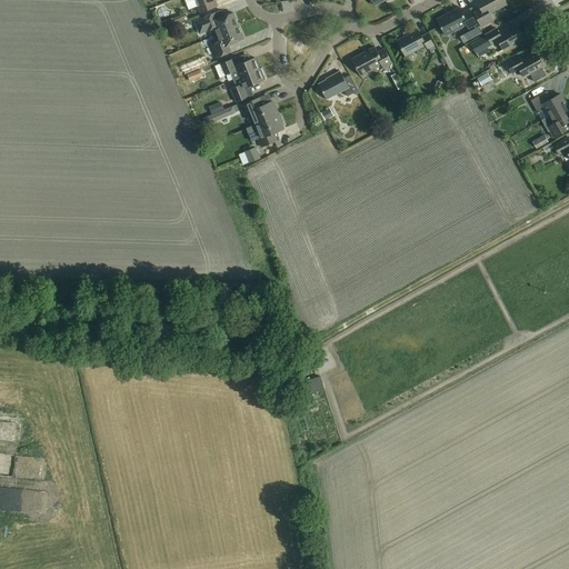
[(182,0),(188,17),(198,13),(193,0),(182,0)]
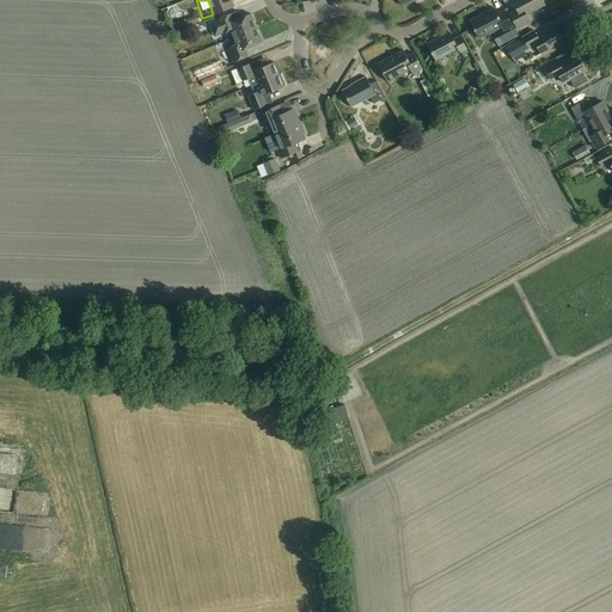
[(210,0),(216,13),(234,6),(232,0),(210,0)]
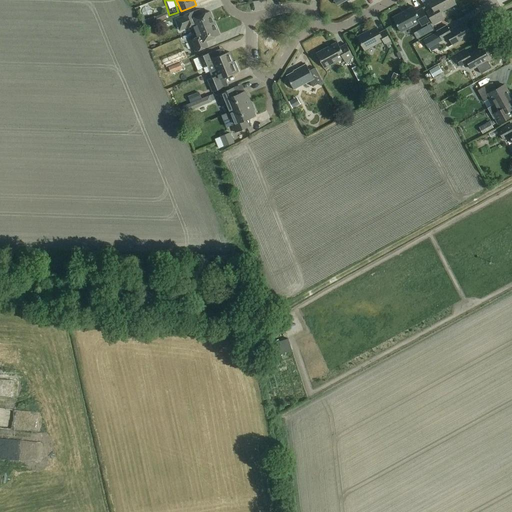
[(456,4),(453,0),(428,0),(433,8),(426,11),(433,24),(444,18),(440,12),(456,4)]
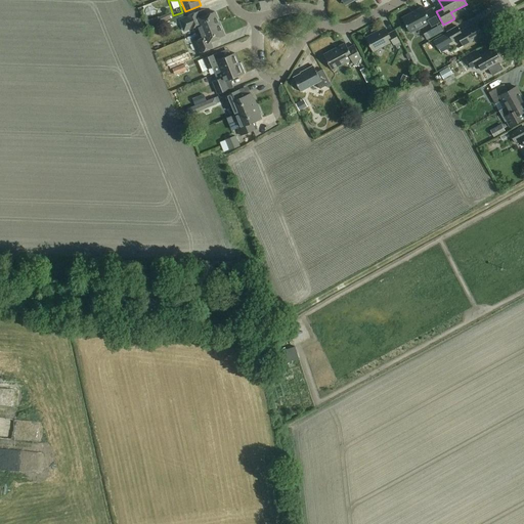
[(427,11),(424,6),(402,17),(410,32),(430,22),(432,26),(440,22),(433,8),(427,11)]
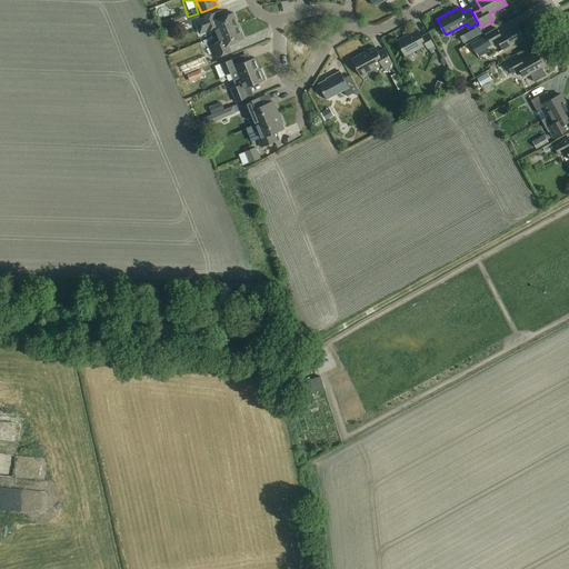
[(216,28),(218,35),(239,26),(233,12),(218,19),(215,13),(195,21),(200,35),(216,28)]
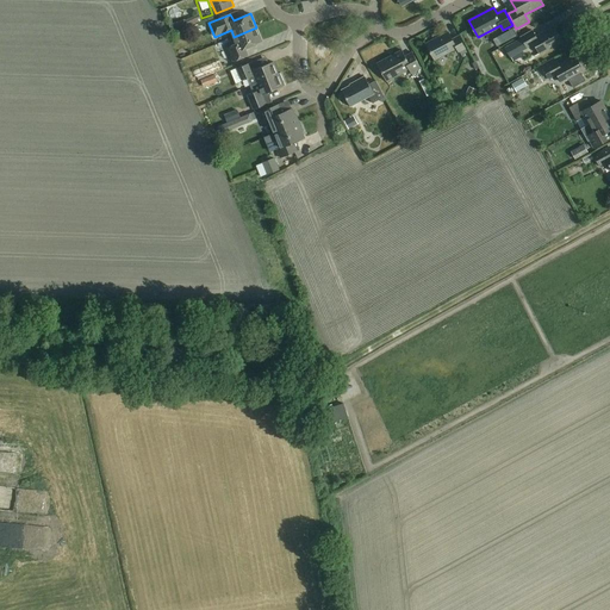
[(193,17),(185,20),(188,27),(197,24),(193,17)]
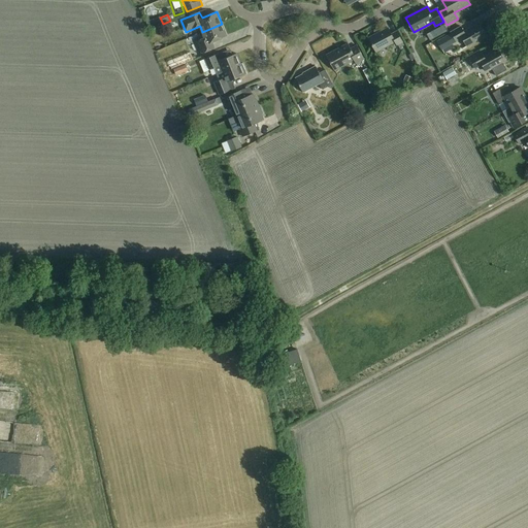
[(463,38),(467,46),(486,36),(479,23),(463,32),(461,27),(451,32),(452,34),(456,42),(463,38)]
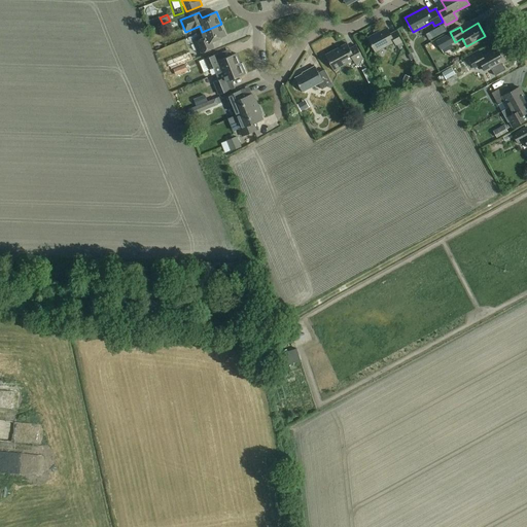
[(221,24),(202,32),(205,38),(197,41),(202,53),(214,47),(211,41),(226,36),(221,24)]
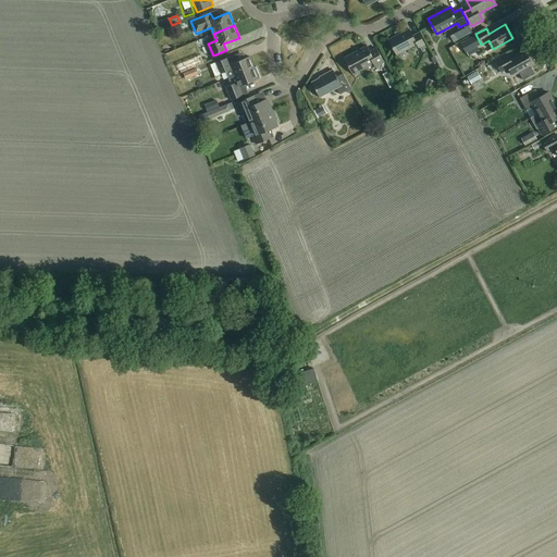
[(426,48),(424,44),(419,33),(413,36),(409,28),(388,39),(397,54),(417,44),(419,47),(420,47),(422,50),(426,48)]
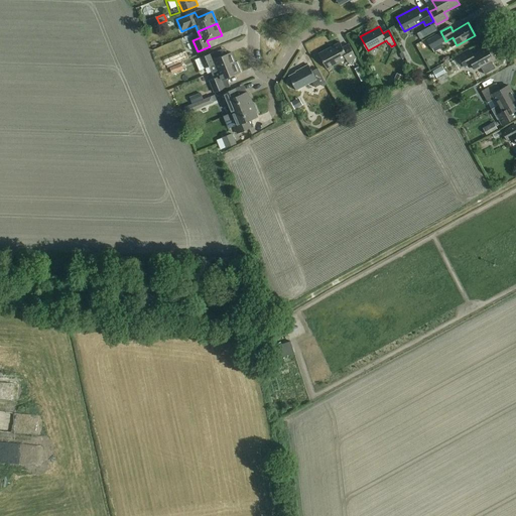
[(434,33),(431,26),(425,30),(428,36),(434,33)]
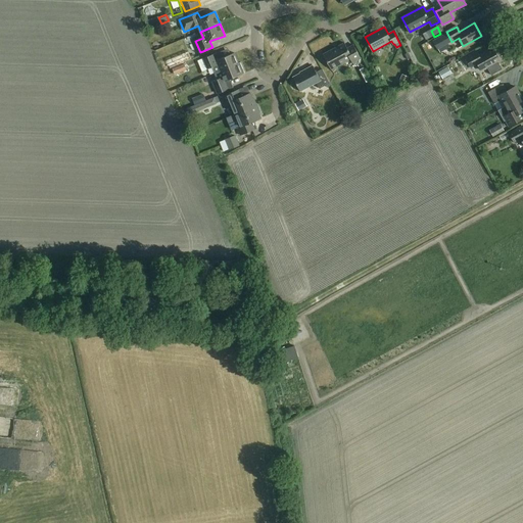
[(452,42),(447,34),(428,43),(433,51),(452,42)]
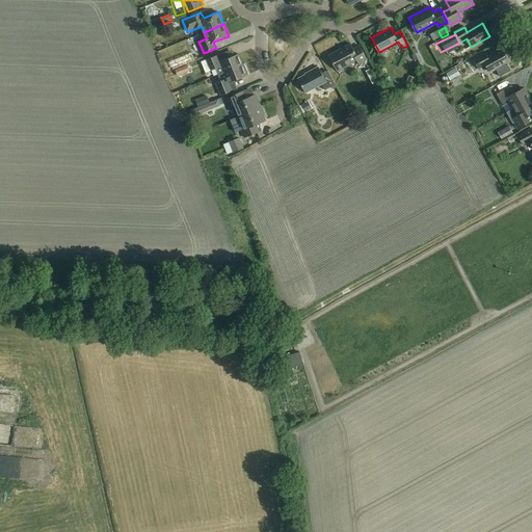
[(353,48),(350,43),(329,55),(338,70),(356,59),(358,63),(367,58),(360,45),(353,48)]
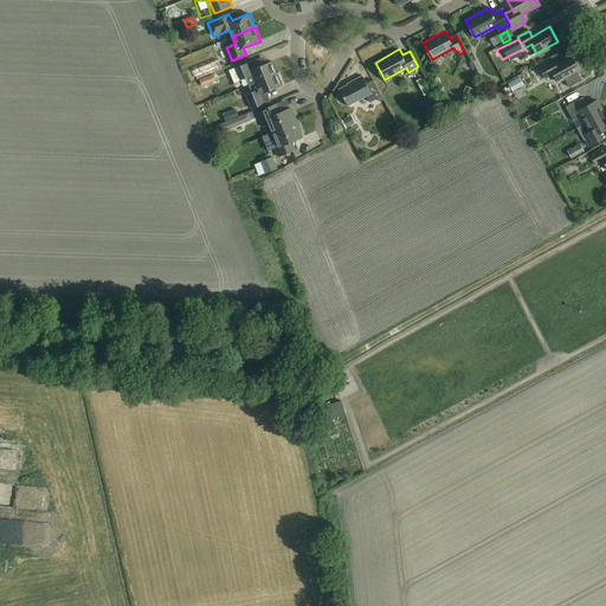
[(430,68),(452,56),(450,51),(427,63),(430,68)]
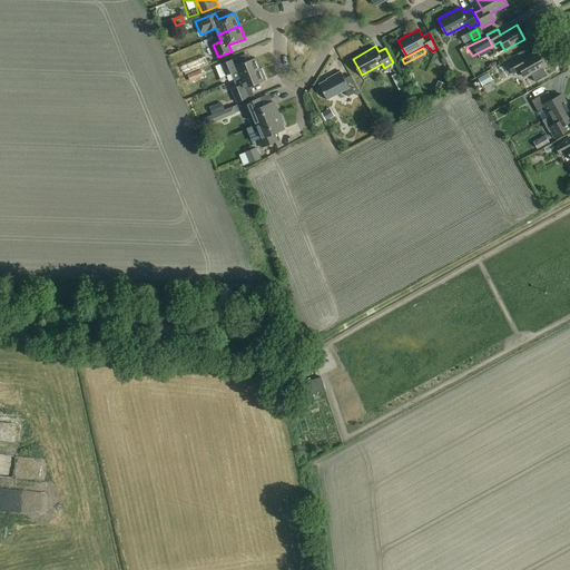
[(524,78),(531,75),(536,82),(547,76),(542,68),(546,67),(538,52),(522,61),(519,56),(507,62),(513,75),(521,70),(524,78)]
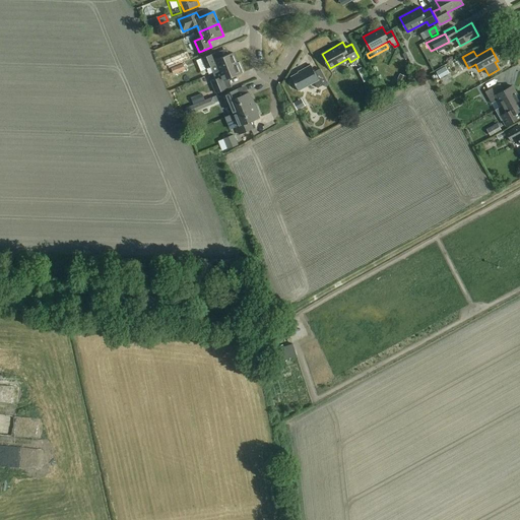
[(408,51),(402,54),(405,59),(407,58),(410,64),(414,62),(408,51)]
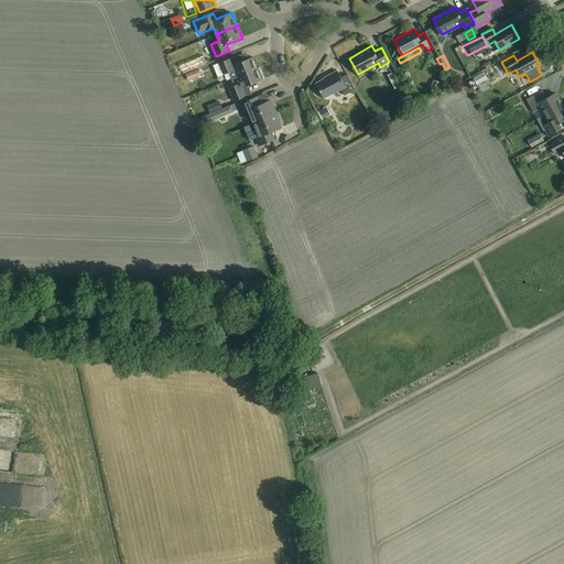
[(229,74),(231,79),(260,67),(257,68),(252,57),(239,63),(236,56),(219,63),(225,75),(229,74)]
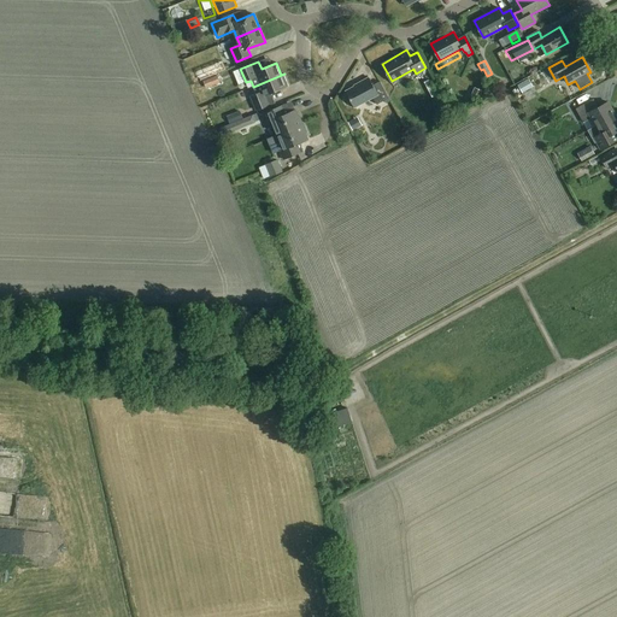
[(289,86),(285,74),(253,87),(256,94),(251,95),(257,110),(275,103),(271,94),(289,86)]
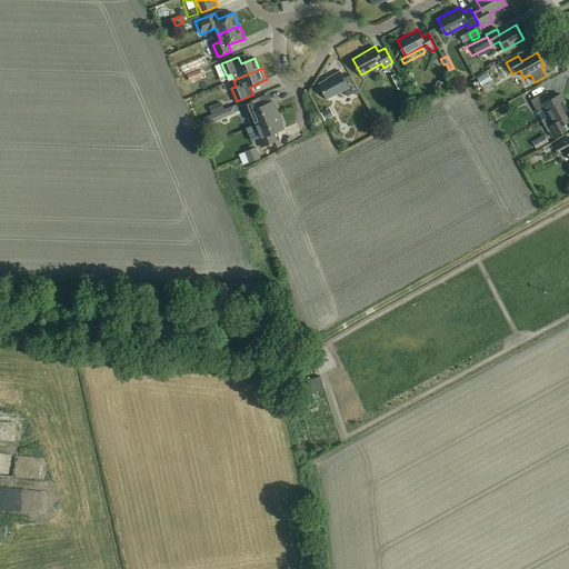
[(219,85),(226,83),(222,69),(215,71),(219,85)]
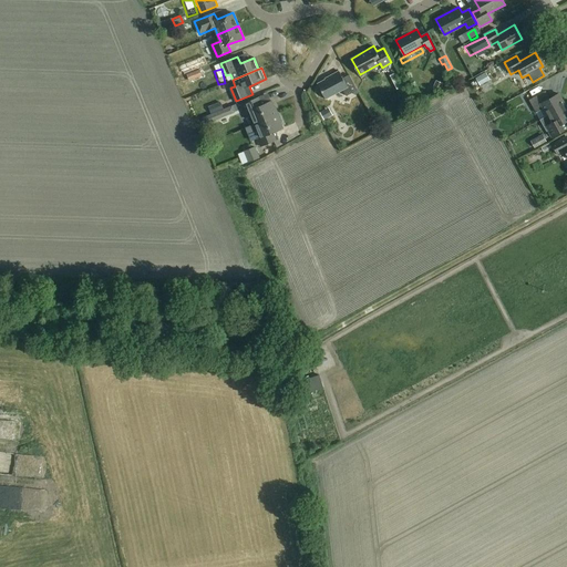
[(187,75),(189,81),(203,76),(200,70),(187,75)]
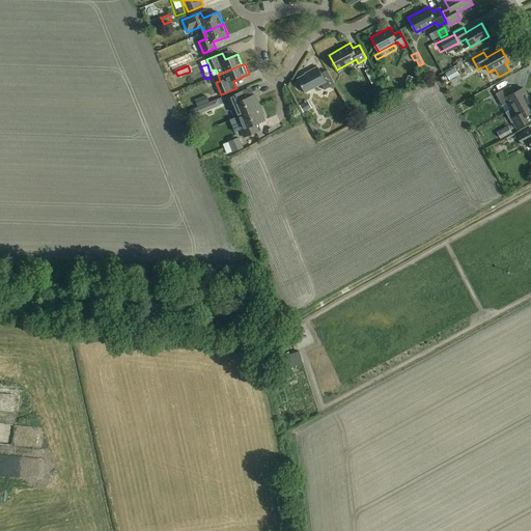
[(320,73),(317,66),(309,71),(309,72),(298,78),(305,92),(322,84),(325,89),(335,84),(327,70),(320,73)]
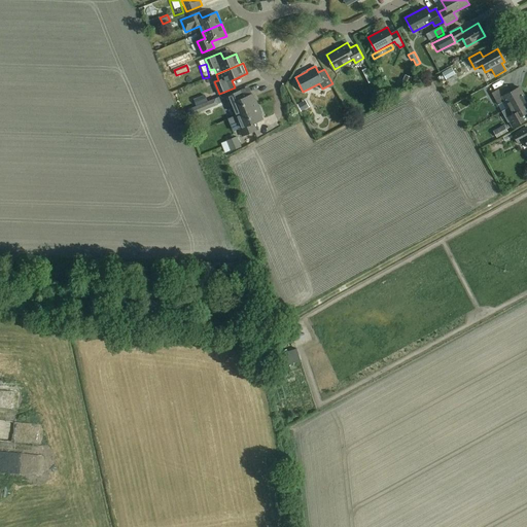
[(366,68),(362,70),(370,83),(374,81),(366,68)]
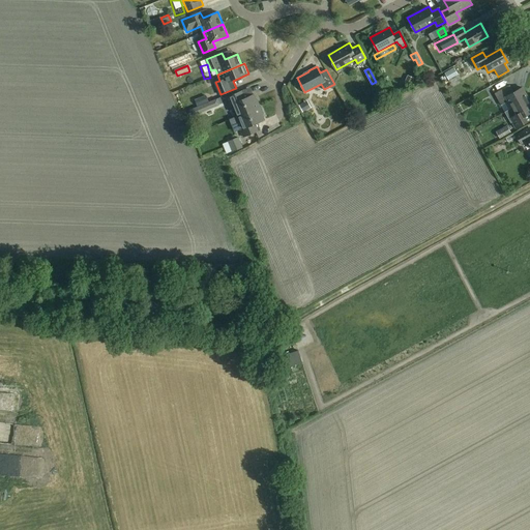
[(445,72),(449,80),(459,75),(454,68),(445,72)]
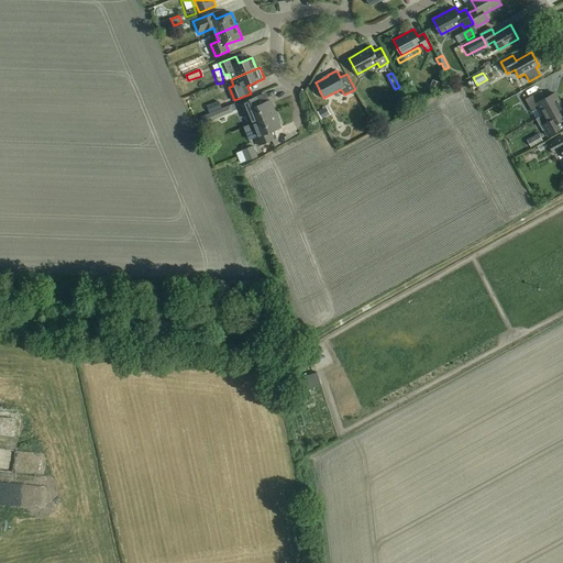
[(433,79),(430,87),(438,90),(441,83),(433,79)]
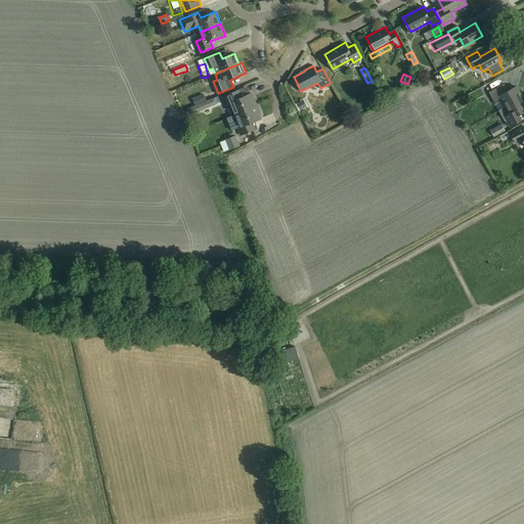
[(503,101),(507,107),(523,99),(516,87),(508,92),(504,85),(489,93),(495,104),(503,101)]
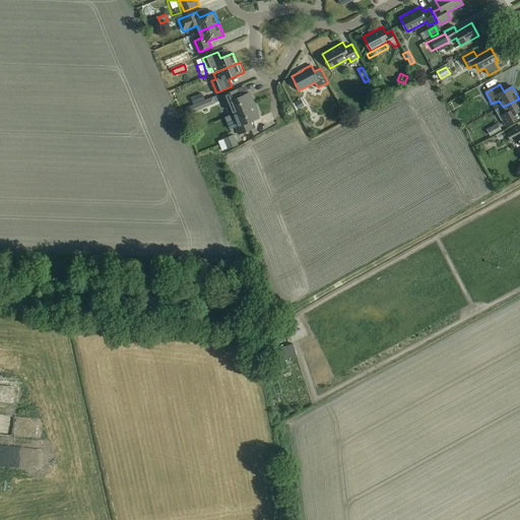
[(229,102),(234,114),(255,105),(252,96),(251,98),(249,92),(242,95),(239,88),(222,94),(225,103),(229,102)]
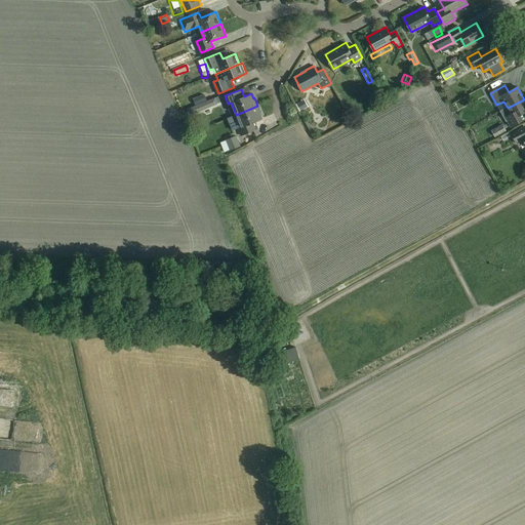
[(215,98),(201,104),(203,110),(217,105),(215,98)]
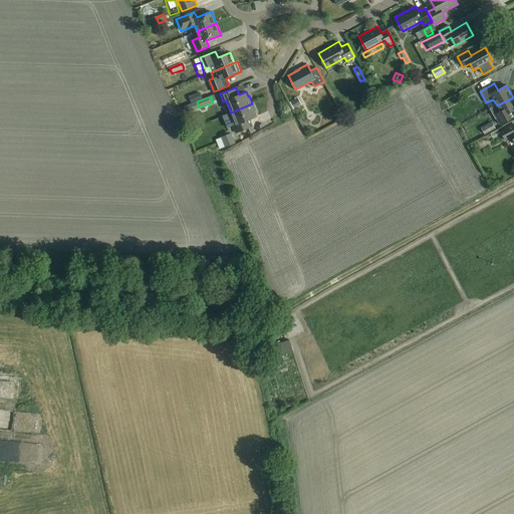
[(513,98),(513,97),(497,105),(500,112),(495,115),(501,124),(513,117),(511,112),(513,110),(513,98)]
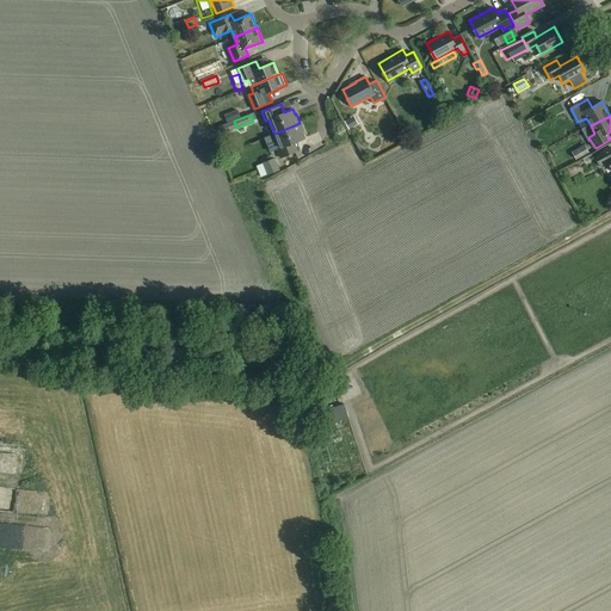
[(300,123),(275,134),(279,147),(277,148),(281,158),(300,150),(296,142),(306,139),(302,131),(303,131),(300,123)]
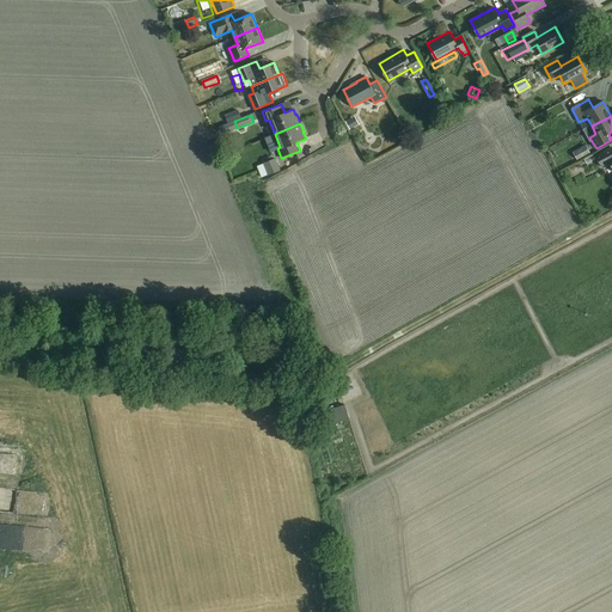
[(573,152),(577,160),(591,153),(586,145),(573,152)]
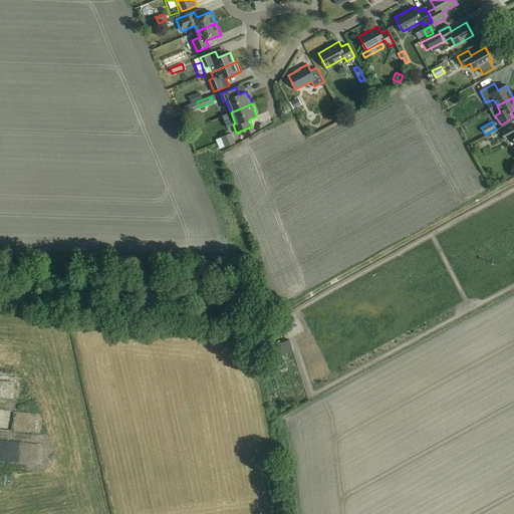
[(513,139),(513,124),(501,132),(506,141),(513,137),(513,139)]
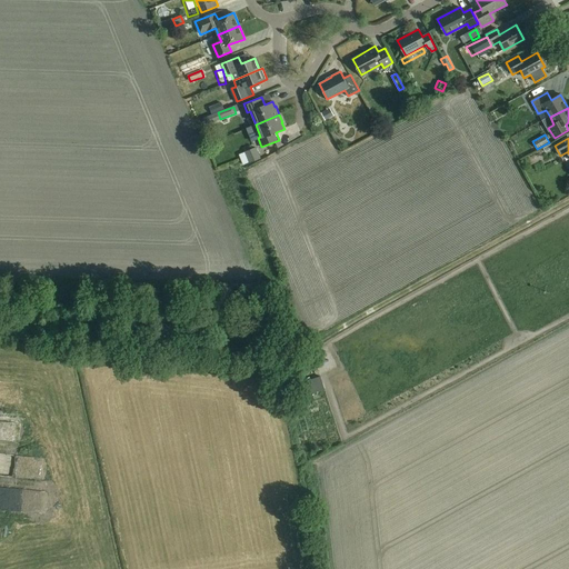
[(245,152),(239,155),(243,165),(249,162),(249,163),(260,159),(256,148),(245,152)]
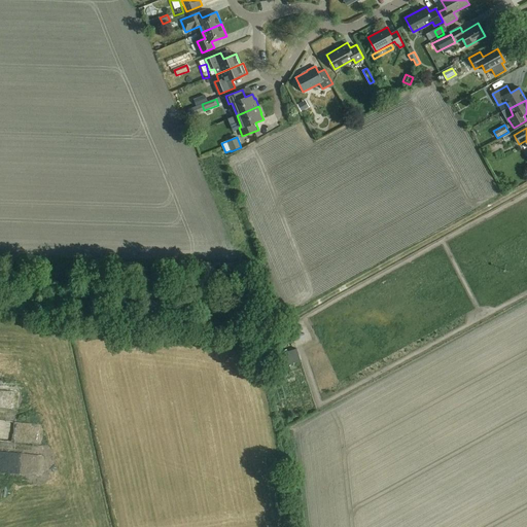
[(301,160),(305,157),(301,149),(295,151),(301,160)]
